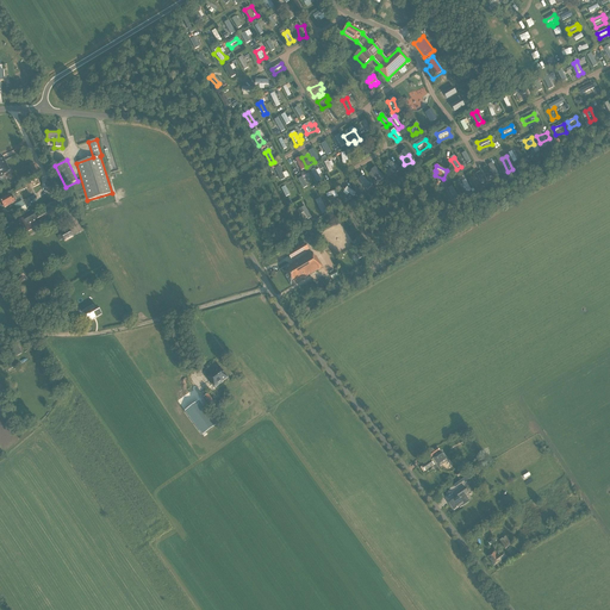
[(280,185),(285,184),(280,168),(275,170),(280,185)]
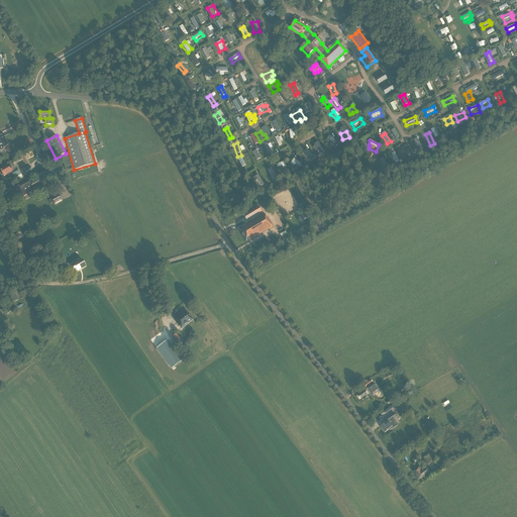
[(269,158),(273,157),(271,152),(273,151),(271,145),(268,147),(267,145),(264,146),(269,158)]
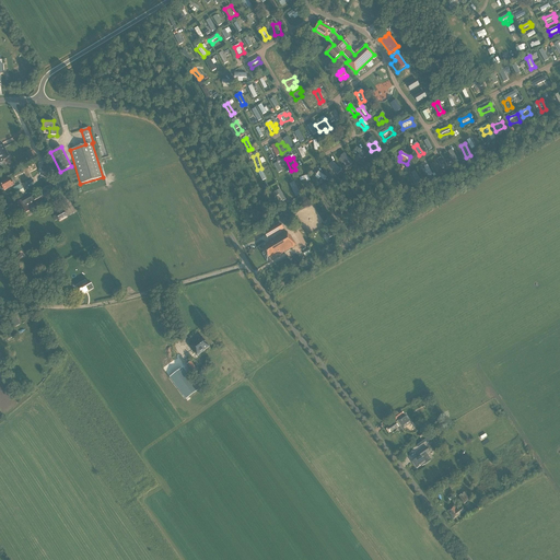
[(422,168),(427,176),(432,174),(428,166),(422,168)]
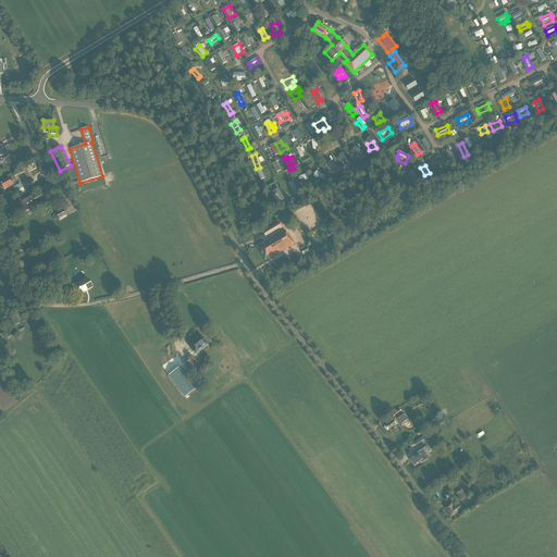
[(314,175),(322,183),(325,180),(318,172),(314,175)]
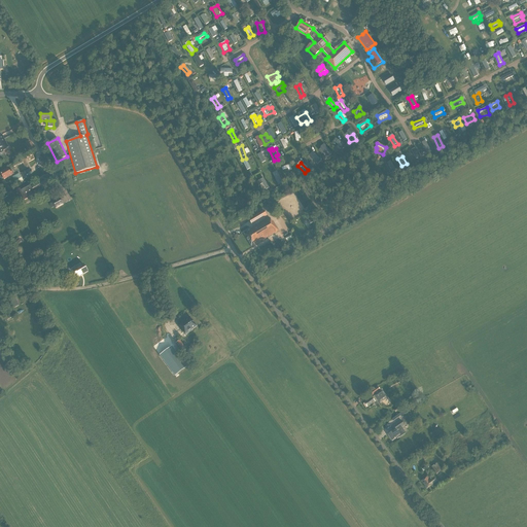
[(289,167),(283,170),(285,176),(292,173),(289,167)]
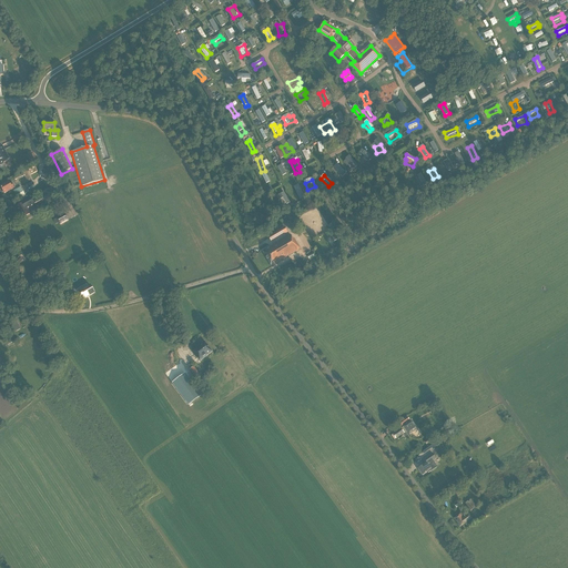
[(10,184),(8,181),(0,185),(0,186),(4,194),(12,189),(14,188),(12,183),(10,184)]
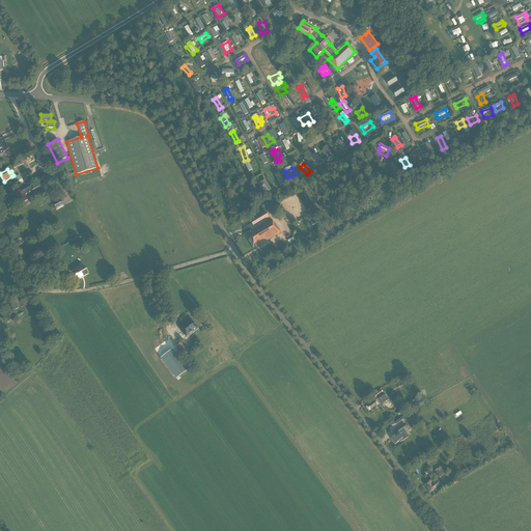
[(12,178),(17,186),(23,183),(19,175),(12,178)]
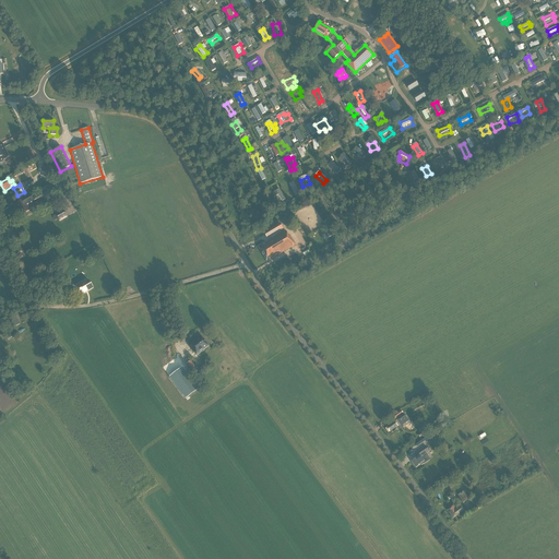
[(289,189),(294,199),(298,197),(294,188),(289,189)]
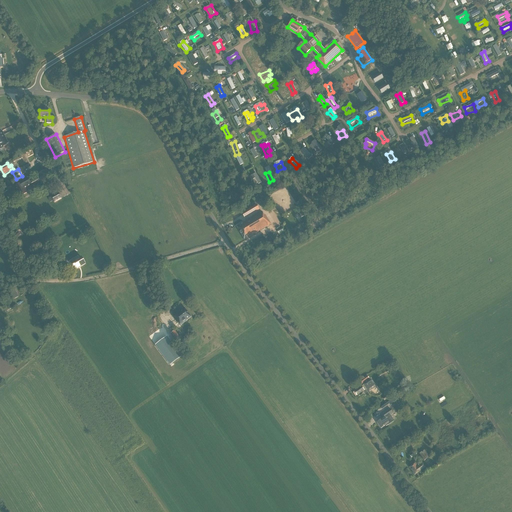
[(257,175),(250,177),(254,187),(260,185),(257,175)]
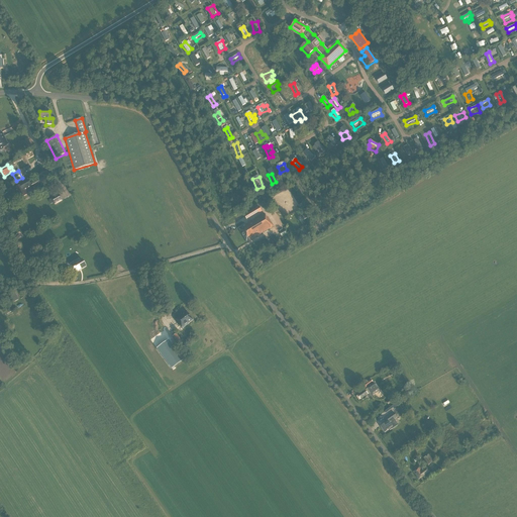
[(37,180),(29,184),(28,181),(14,189),(17,196),(18,197),(19,198),(26,194),(24,191),(30,188),(31,190),(40,185),(37,180)]
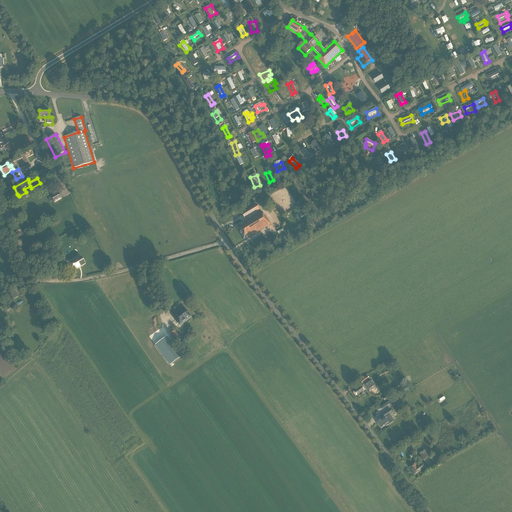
[(51,197),(54,203),(62,199),(58,193),(51,197)]
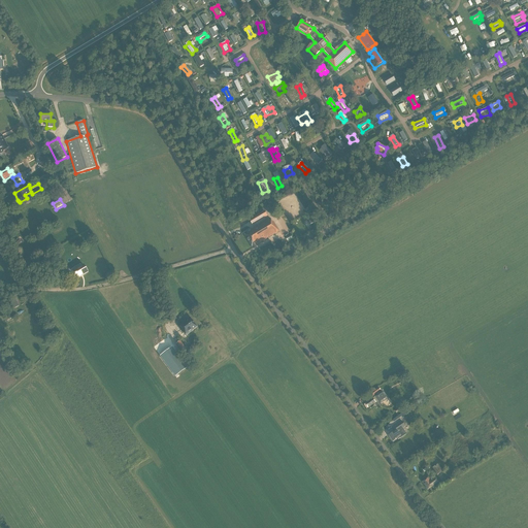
[(259,215),(250,221),(253,225),(262,220),(259,215)]
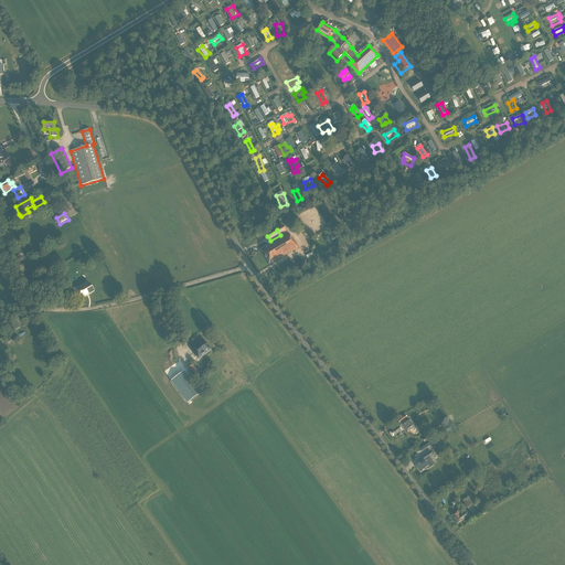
[(291,237),(291,238),(288,234),(260,251),(269,265),(298,248),(291,237)]
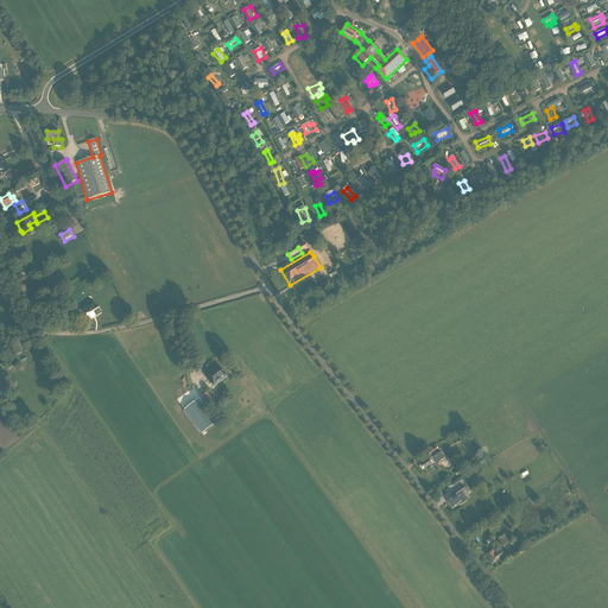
[(96,306),(87,312),(88,312),(84,315),(88,321),(90,318),(92,318),(100,314),(96,306)]
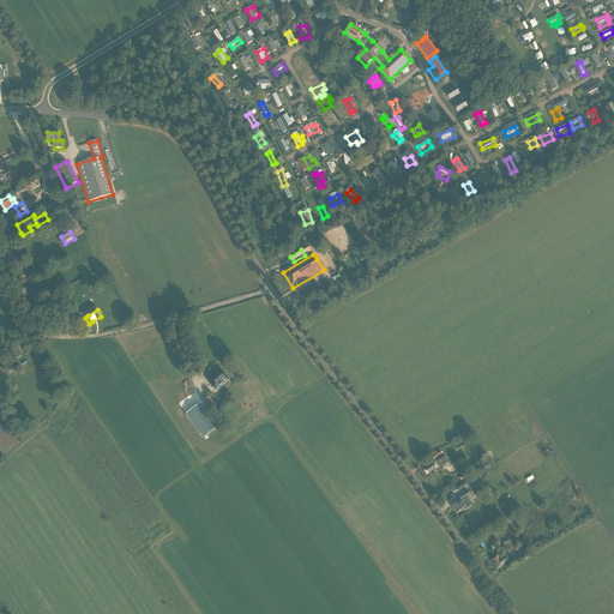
[(74,312),(65,318),(71,326),(79,320),(74,312)]
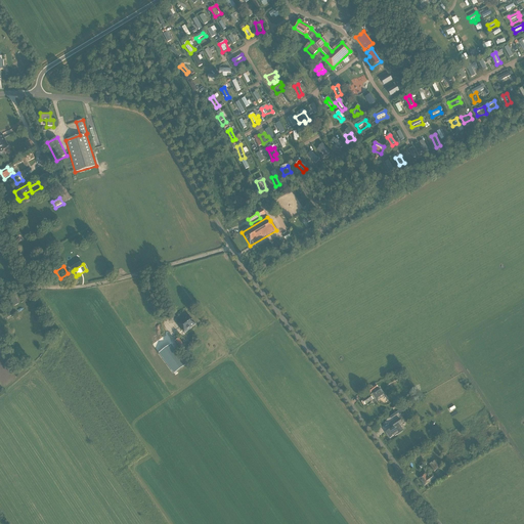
[(8,302),(11,307),(23,301),(19,296),(8,302)]
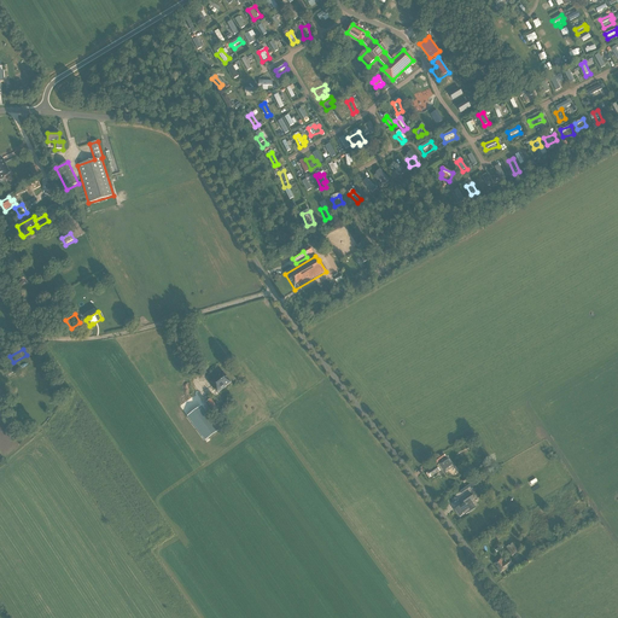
[(221,372),(219,374),(219,373),(207,382),(214,391),(214,390),(217,394),(225,388),(229,384),(221,372)]
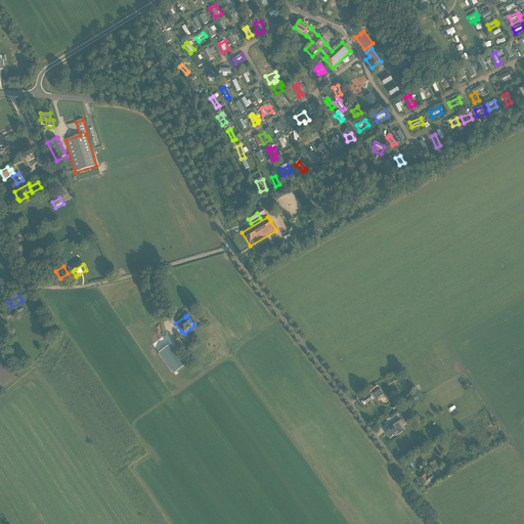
[(151,342),(156,348),(160,345),(157,339),(151,342)]
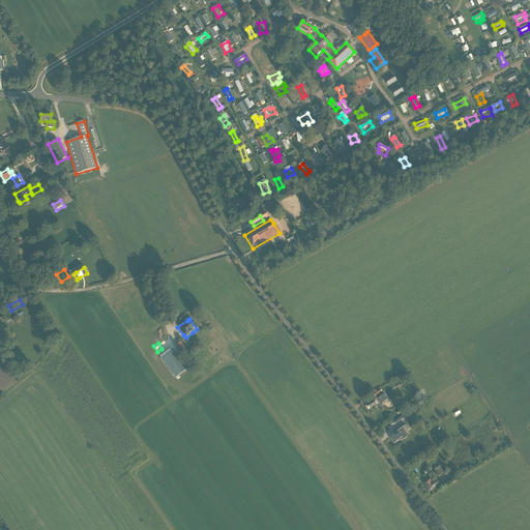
[(180,343),(177,345),(182,353),(186,351),(180,343)]
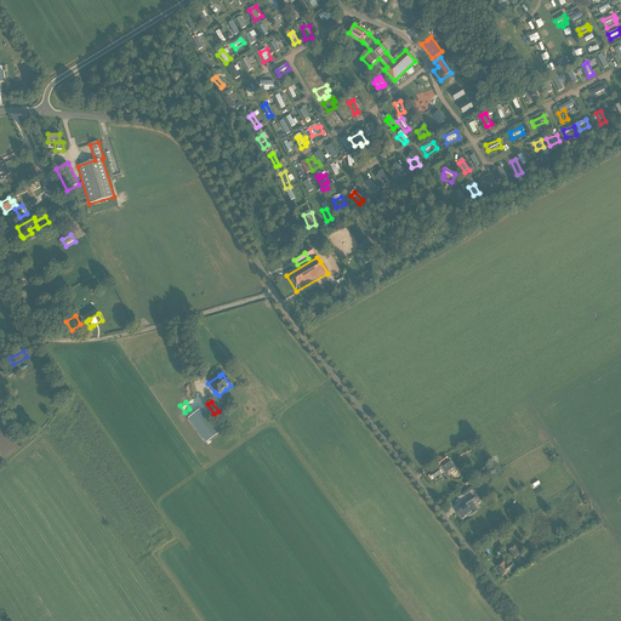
[(203,409),(188,419),(206,443),(220,432),(203,409)]
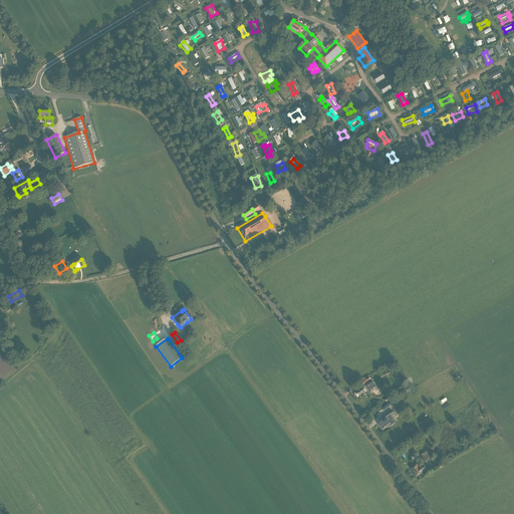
[(367,382),(370,380),(368,377),(360,383),(362,387),(367,382)]
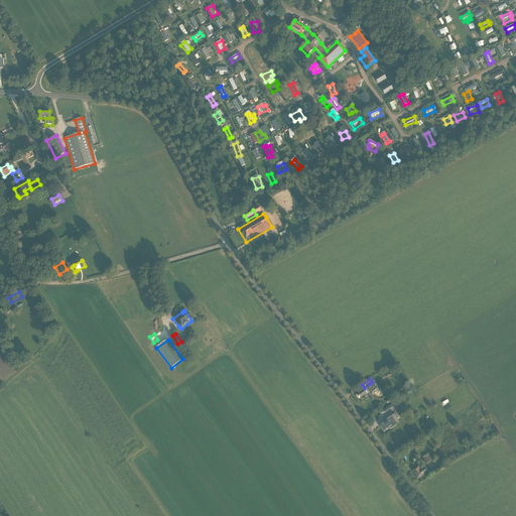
[(366,388),(364,390),(363,390),(362,388),(360,390),(361,392),(356,395),(359,399),(367,394),(366,393),(369,392),(371,396),(379,390),(374,382),(370,385),(366,388)]
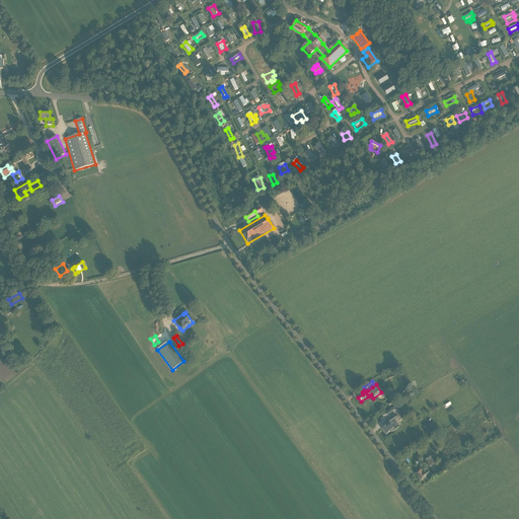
[(394,415),(386,421),(388,425),(386,426),(381,429),(385,435),(390,432),(396,428),(392,423),(397,419),(394,415)]
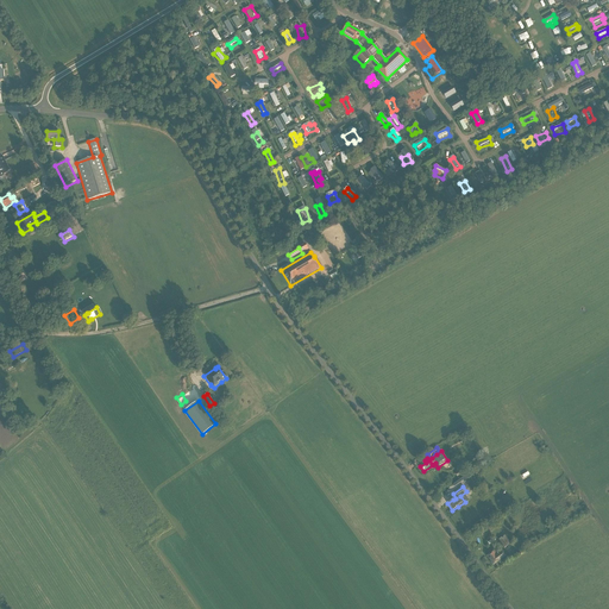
[(498,540),(504,547),(510,544),(504,535),(498,540)]
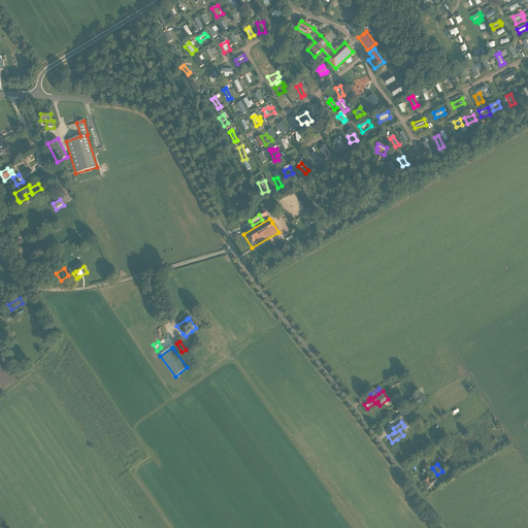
[(428,477),(422,483),(427,490),(438,483),(435,479),(431,482),(428,477)]
